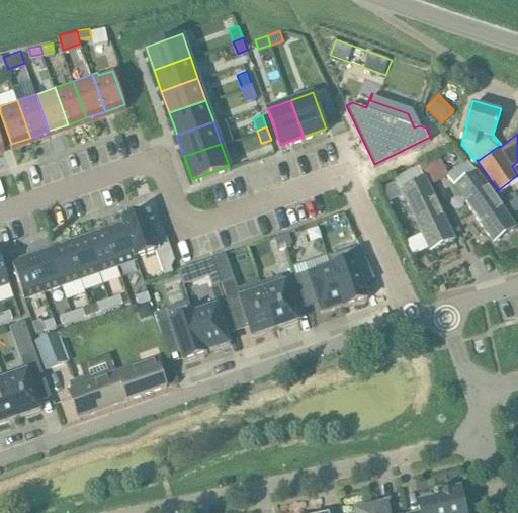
[(494,240),(516,224),(466,155),(445,170),(455,184),(494,240)]
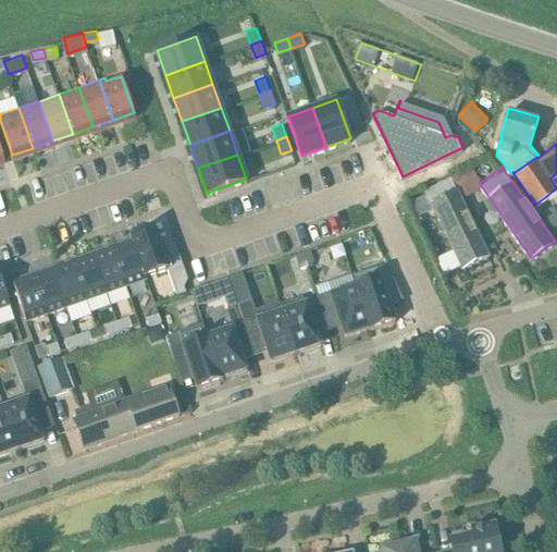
[(463,267),(489,255),(450,175),(424,187),(432,201),(463,267)]
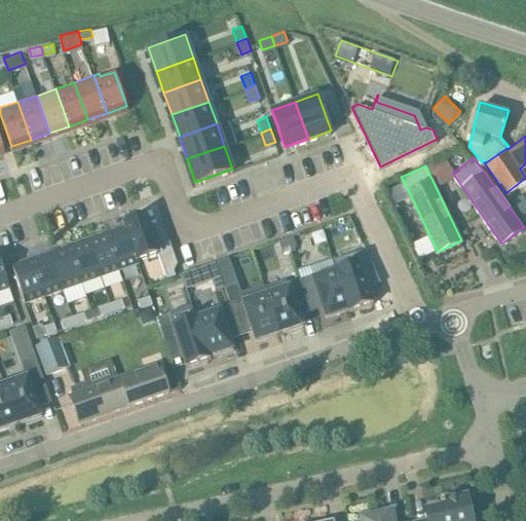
[(137,259),(138,259),(158,252),(166,276),(176,273),(174,268),(178,261),(170,238),(156,243),(155,239),(159,238),(154,225),(151,226),(146,215),(124,222),(124,224),(137,259)]
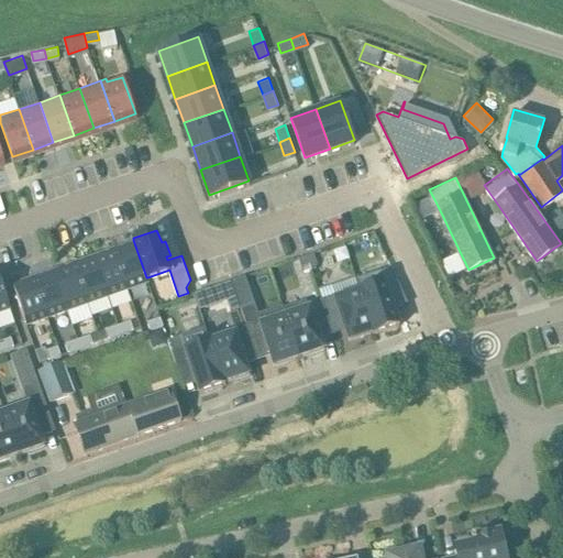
[(148,279),(147,277),(146,277),(133,240),(119,245),(119,244),(113,247),(128,286),(148,279)]
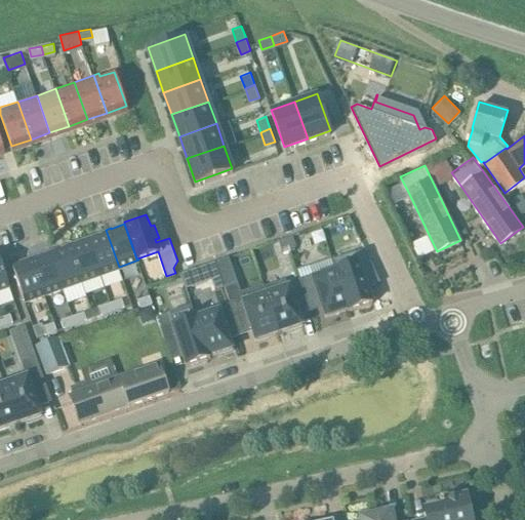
[(99,273),(119,267),(106,230),(102,231),(102,232),(87,237),(99,273)]
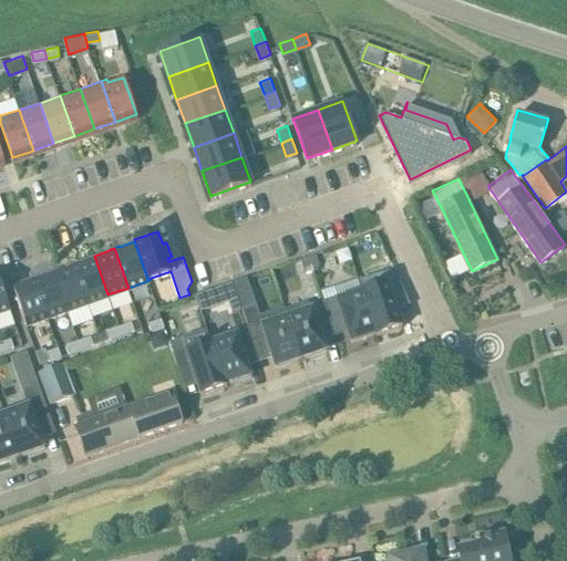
[(317,250),(309,253),(312,262),(313,268),(319,266),(320,262),(317,250)]
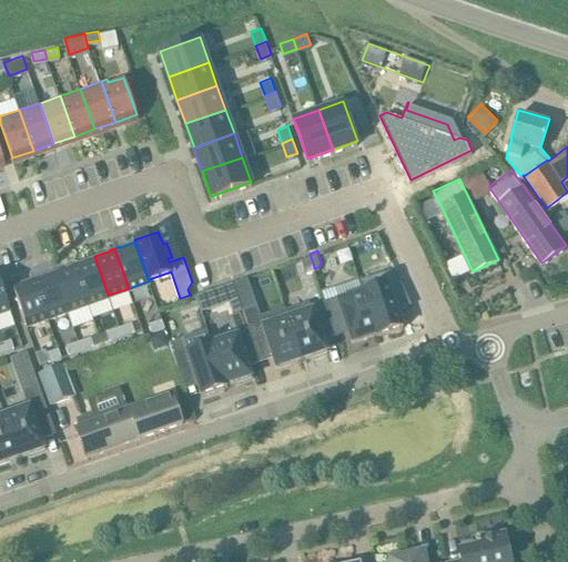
[(302,256),(304,265),(313,263),(310,254),(302,256)]
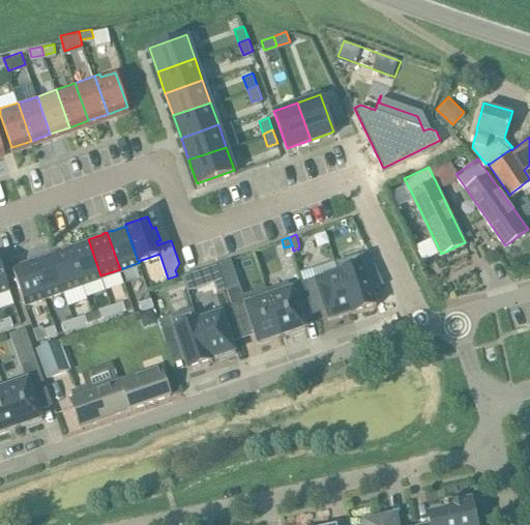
[(82,283),(100,275),(88,239),(74,243),(69,245),(82,283)]
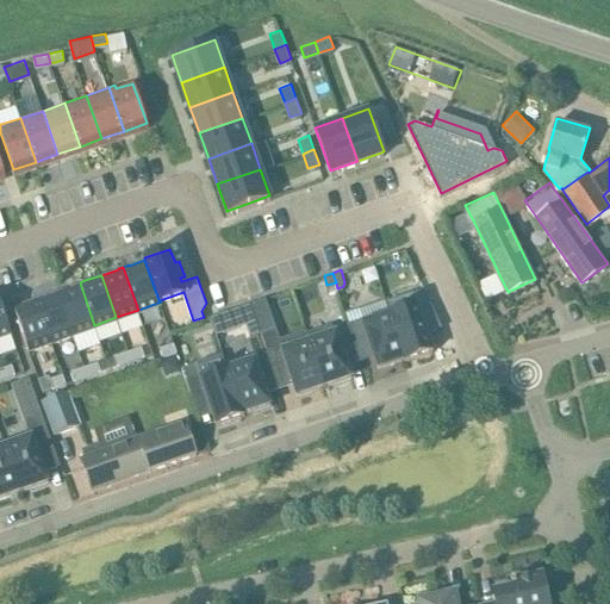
[(73,332),(94,325),(80,282),(74,284),(74,285),(57,290),(73,332)]
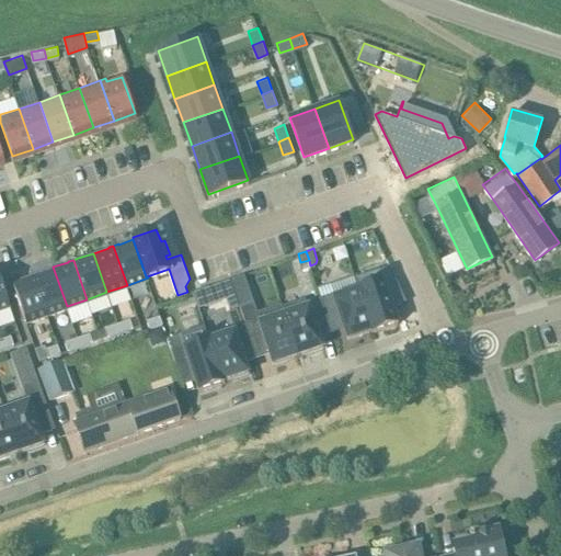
[(46,313),(67,306),(53,267),(38,272),(33,273),(46,313)]
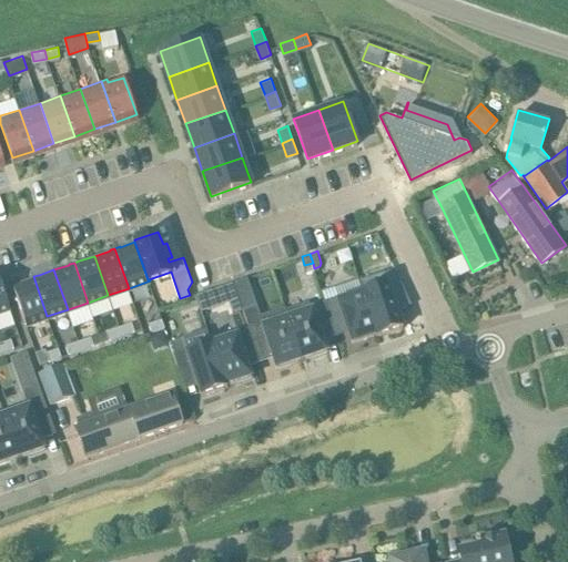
[(387,282),(362,290),(376,333),(377,334),(403,325),(398,312),(413,306),(398,273),(386,277),(387,282)]
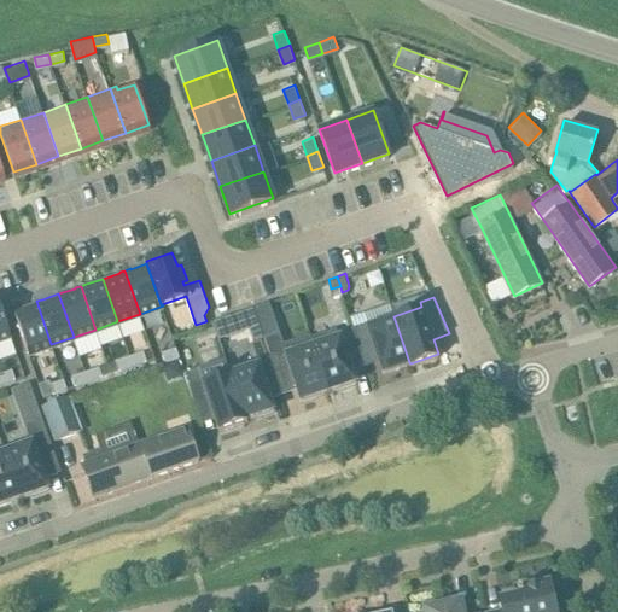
[(28,353),(51,344),(36,301),(30,303),(31,303),(13,309),(28,353)]
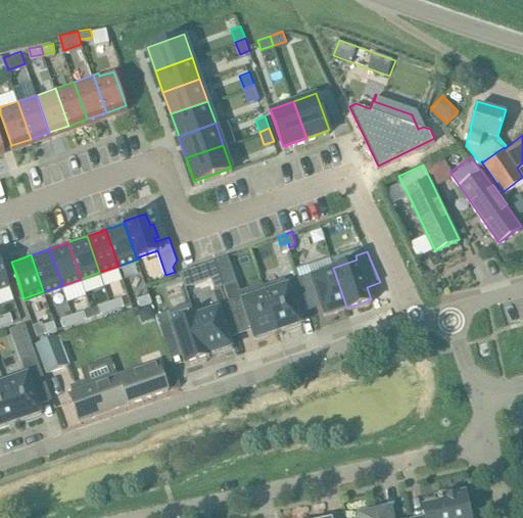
[(0,286),(9,284),(0,256),(0,286)]
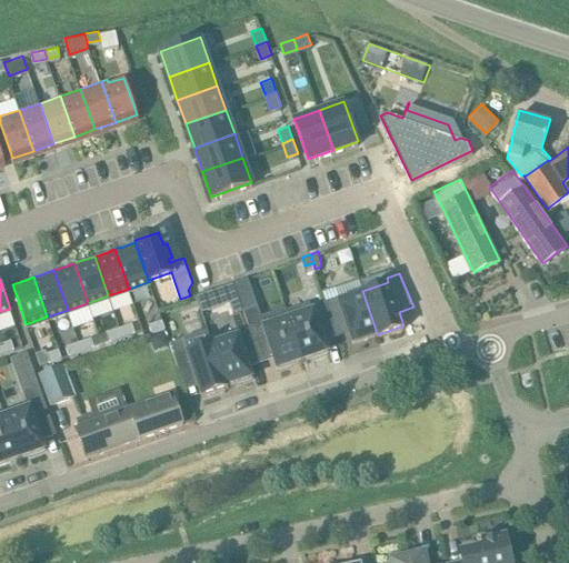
[(331,297),(325,299),(330,315),(335,328),(347,323),(352,341),(377,333),(362,291),(340,299),(339,294),(331,297)]
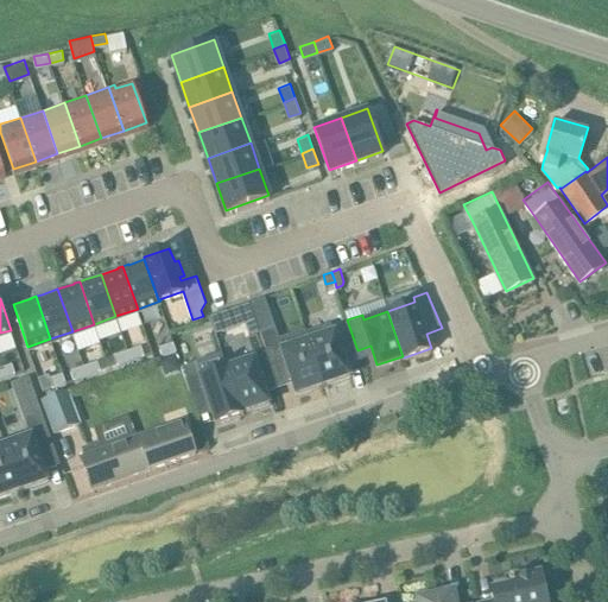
[(306,334),(323,382),(350,374),(343,355),(358,350),(353,337),(347,319),(306,334)]
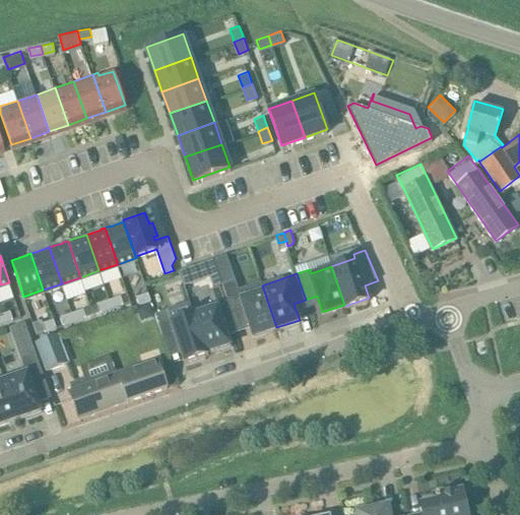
[(276,327),(262,285),(260,279),(238,286),(235,277),(222,281),(228,297),(232,310),(244,307),(253,335),(276,327)]
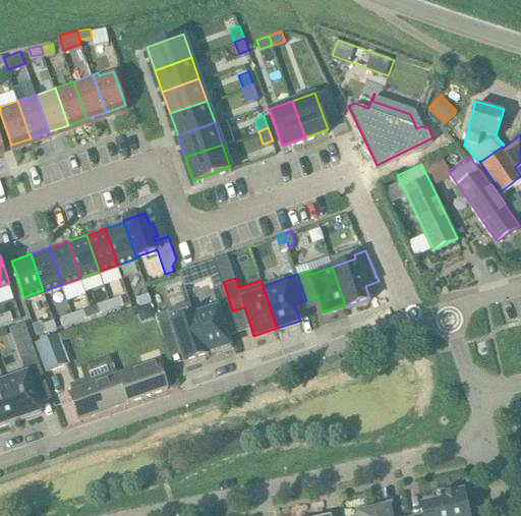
[(139,303),(151,299),(148,291),(136,295),(139,303)]
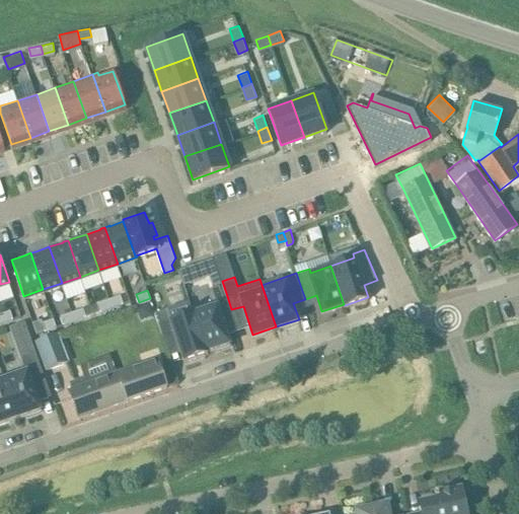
[(108,297),(112,305),(123,301),(120,293),(108,297)]
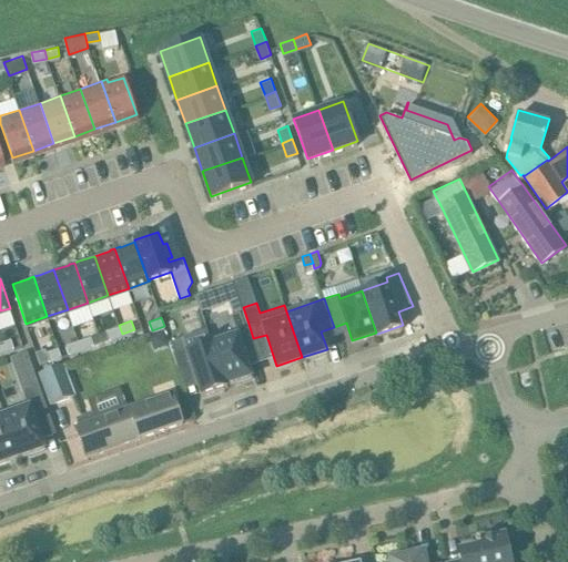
[(251,375),(245,357),(259,353),(253,338),(249,324),(234,329),(235,333),(213,340),(226,382),(251,375)]
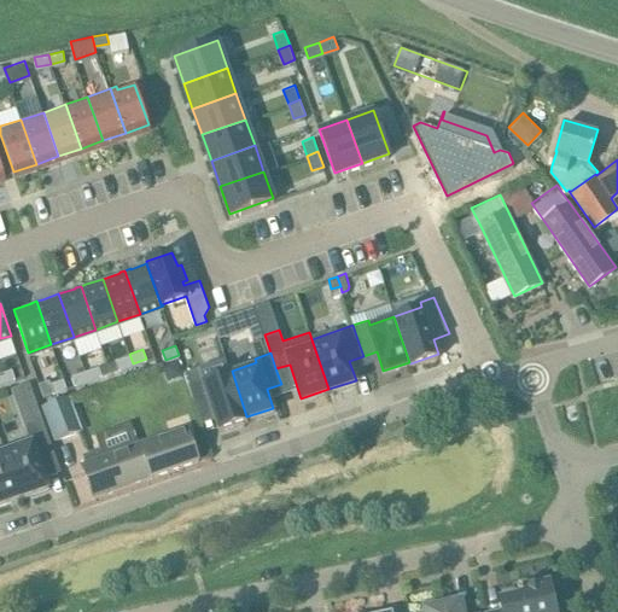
[(118,368),(133,363),(129,354),(115,359),(118,368)]
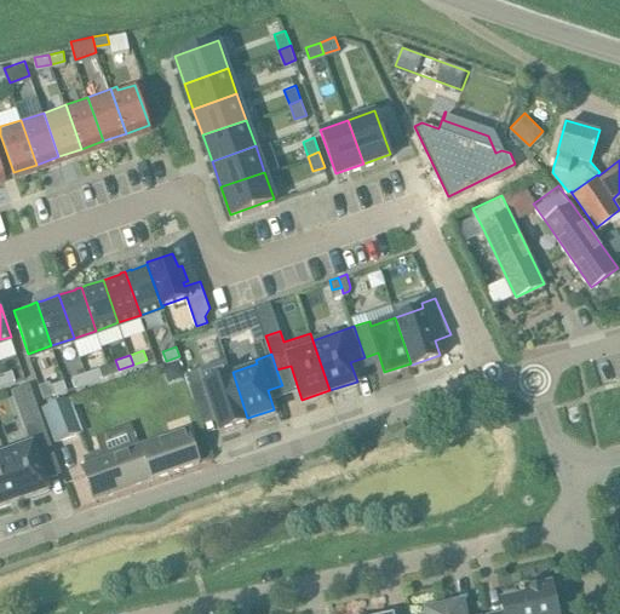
[(85,371),(89,380),(102,376),(99,366),(85,371)]
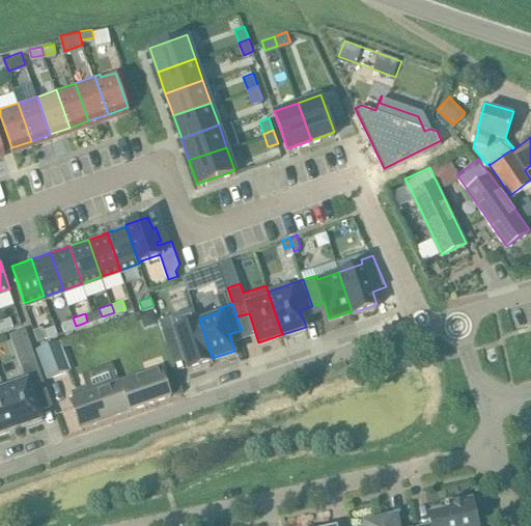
[(199,319),(175,327),(171,314),(159,319),(166,341),(177,337),(188,367),(213,359),(212,358),(199,319)]
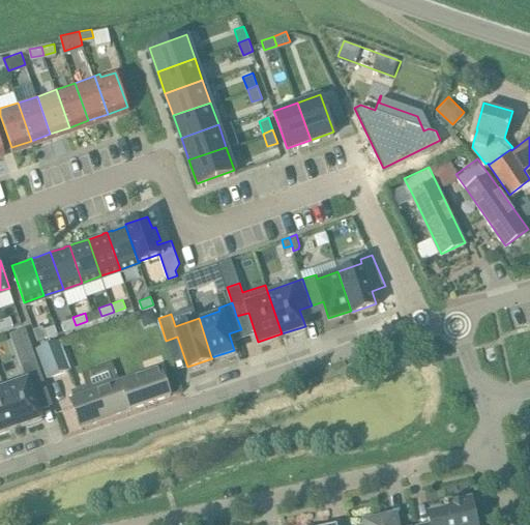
[(0,318),(0,324),(1,327),(12,323),(10,315),(0,318)]
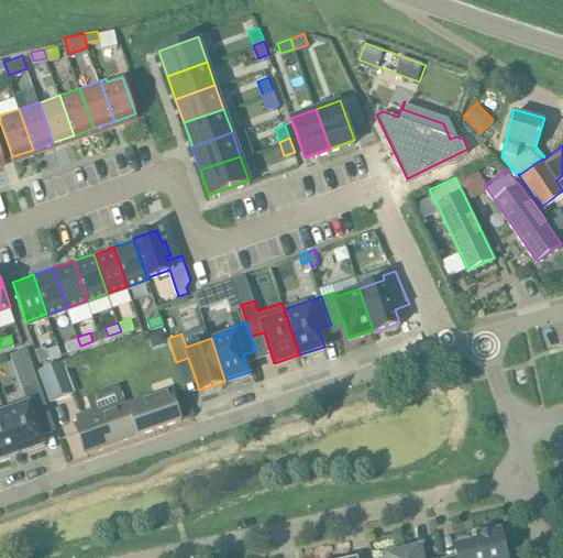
[(68,350),(80,346),(77,337),(65,341),(68,350)]
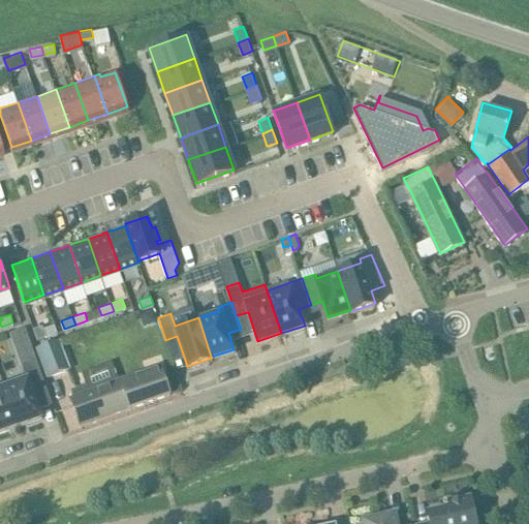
[(44,335),(57,331),(54,322),(42,327),(44,335)]
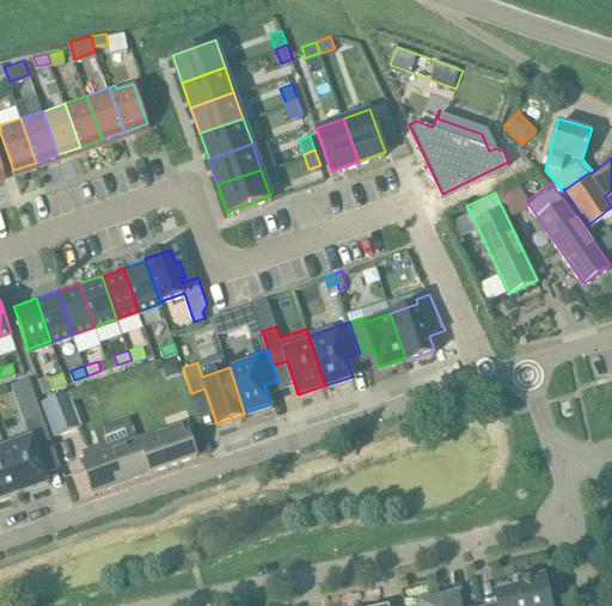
[(54,434),(81,424),(68,390),(41,401),(54,434)]
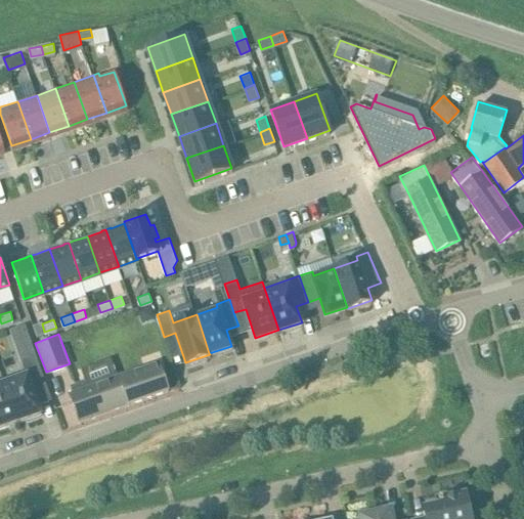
[(4,382),(17,420),(41,412),(31,382),(44,377),(36,354),(20,359),(27,374),(4,382)]
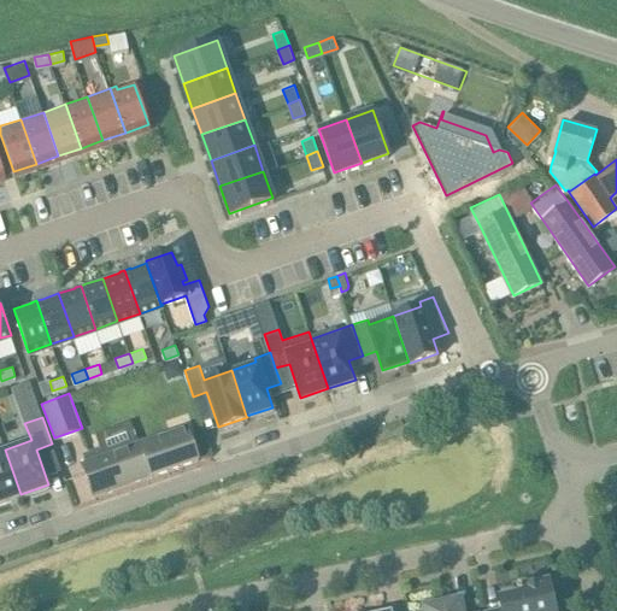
[(187,424),(104,454),(100,444),(81,450),(84,460),(82,462),(94,493),(199,457),(187,424)]
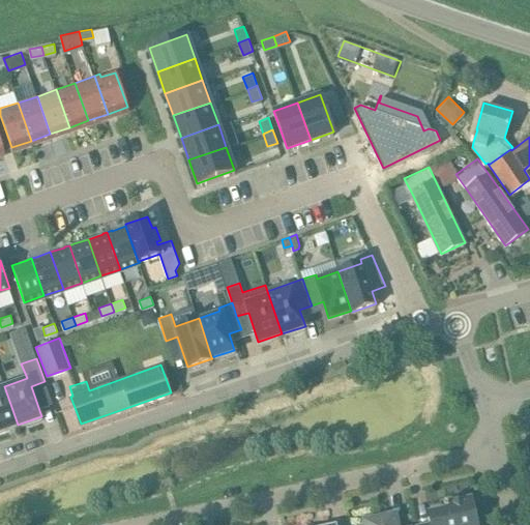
[(0,431),(18,425),(4,386),(0,387),(0,431)]
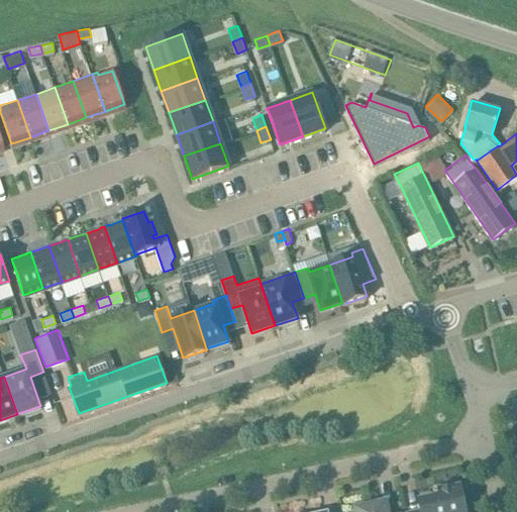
[(420,508),(405,511),(466,511),(459,483),(433,489),(434,495),(418,498),(420,508)]
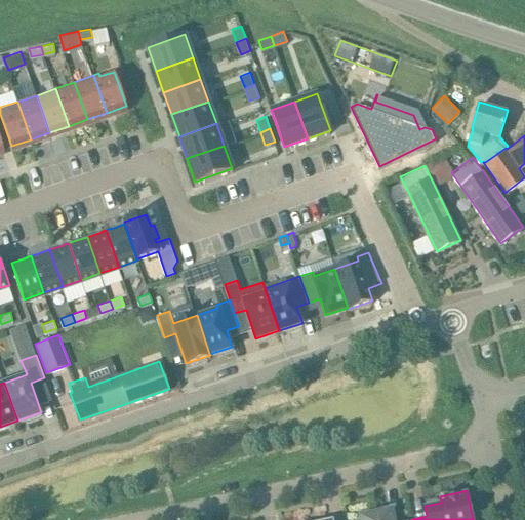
[(360,516),(356,517),(356,519),(407,519),(407,517),(394,519),(392,507),(360,514),(360,516)]
